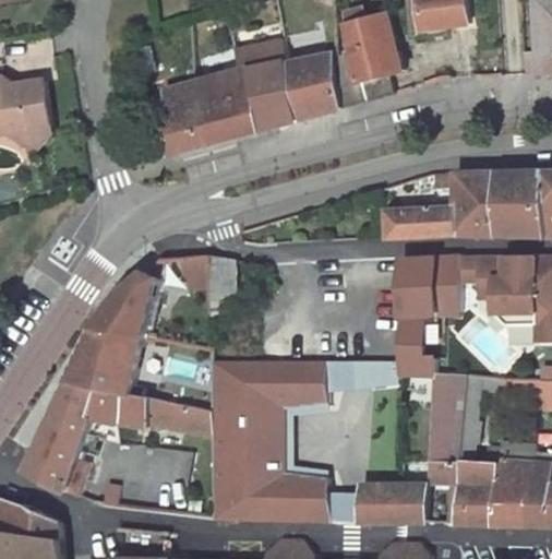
[(467,24),(463,0),(406,0),(409,21),(419,20),(421,30),(467,24)]
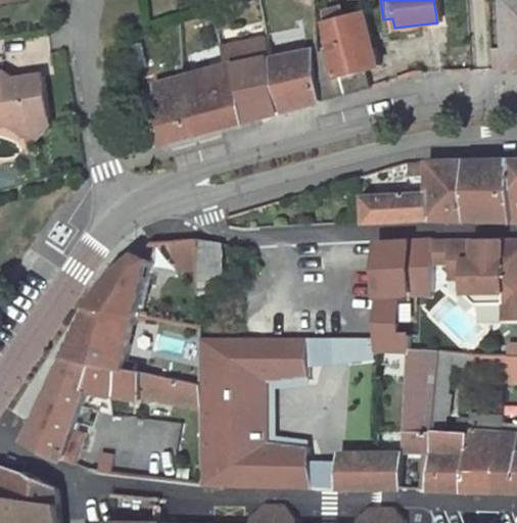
[(516,0),(508,0),(509,17),(513,21),(515,44),(511,48),(489,50),(491,69),(516,67),(516,0)]
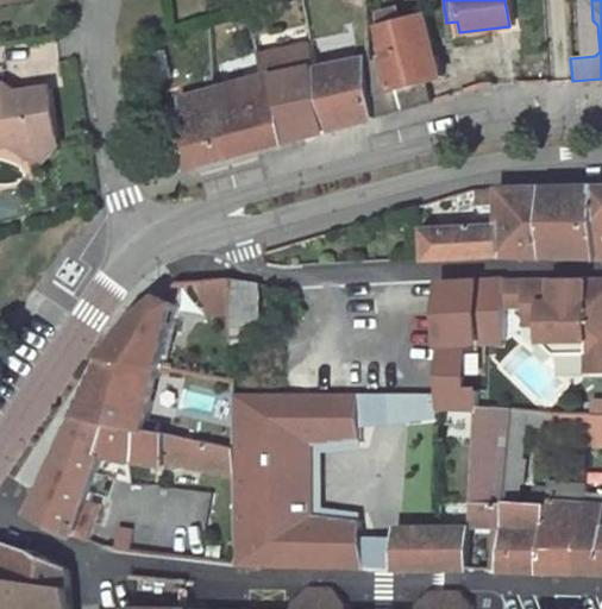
[(377,13),(381,27),(396,23),(393,10),(377,13)]
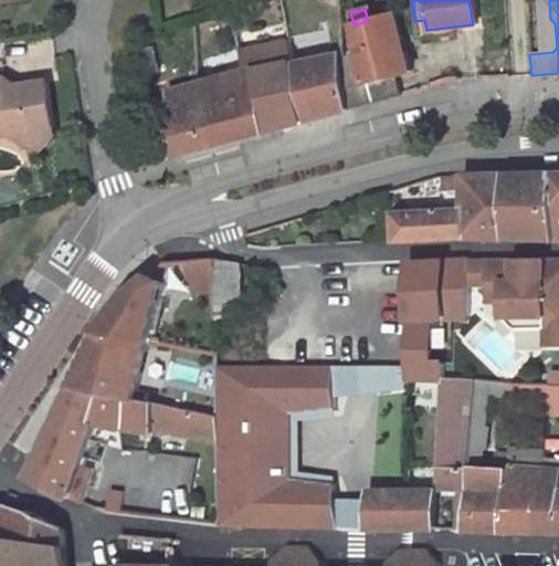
[(408,71),(391,14),(368,21),(354,25),(350,25),(358,54),(354,55),(354,54),(338,59),(339,87),(343,109),(398,95),(392,75),(408,71)]
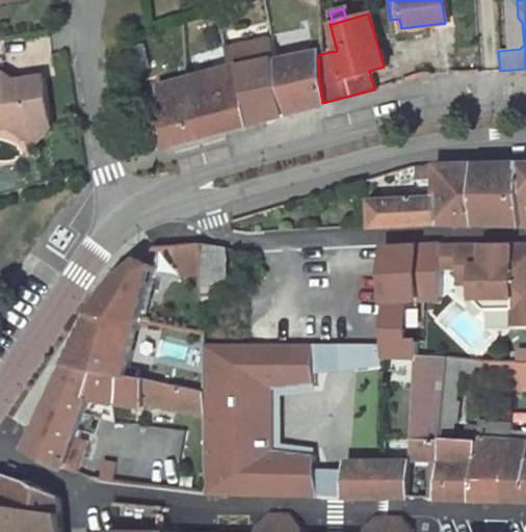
[(401,28),(399,19),(390,20),(391,30),(401,28)]
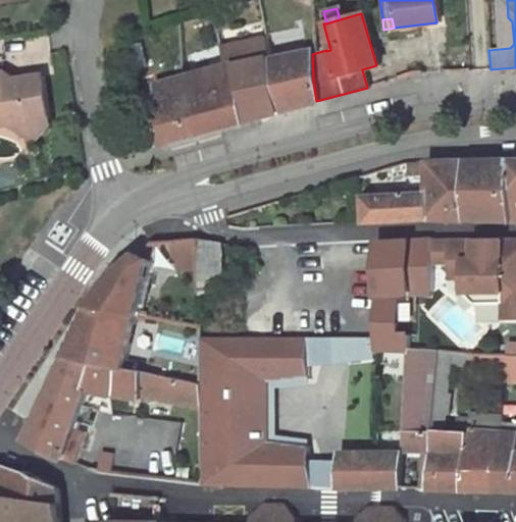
[(312,50),(269,59),(281,111),(316,101),(313,81),(312,54),(312,50)]
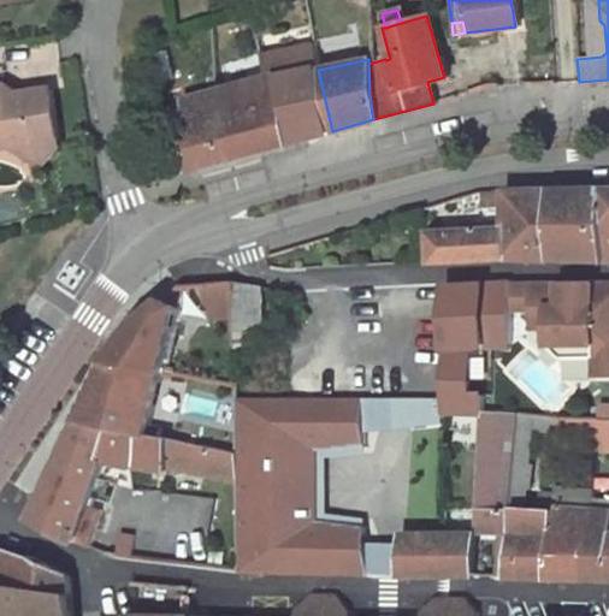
[(182,130),(281,102),(270,77),(178,101),(182,130)]
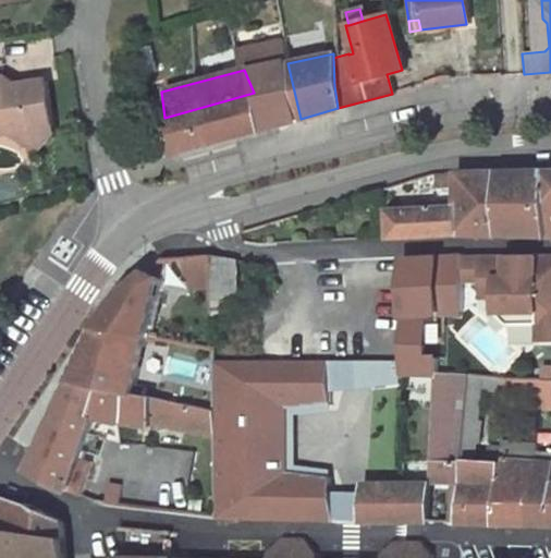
[(51,131),(43,80),(24,83),(20,89),(0,77),(0,133),(7,132),(14,137),(51,131)]
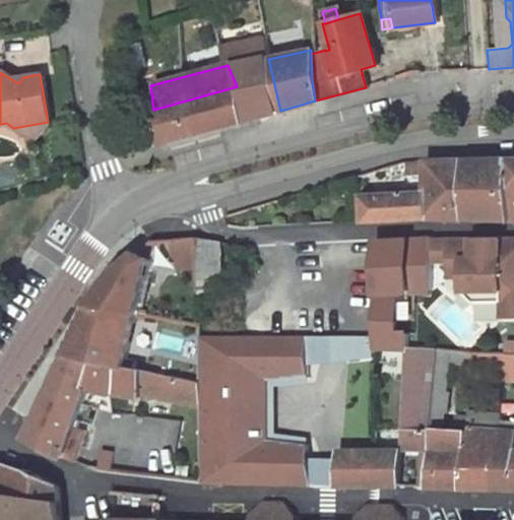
[(237,86),(153,110),(155,128),(146,129),(148,146),(242,121),(237,86)]
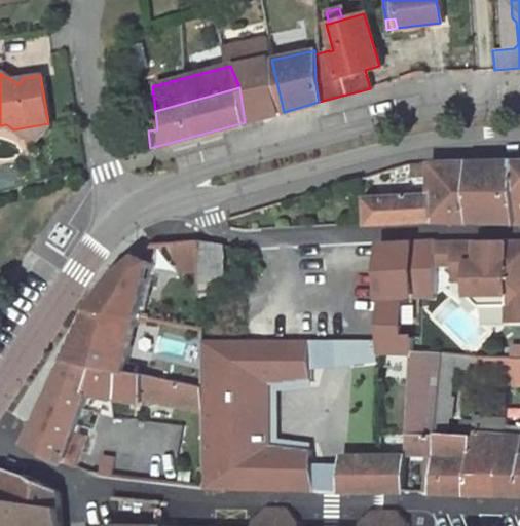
[(32,142),(48,123),(13,129),(32,142)]
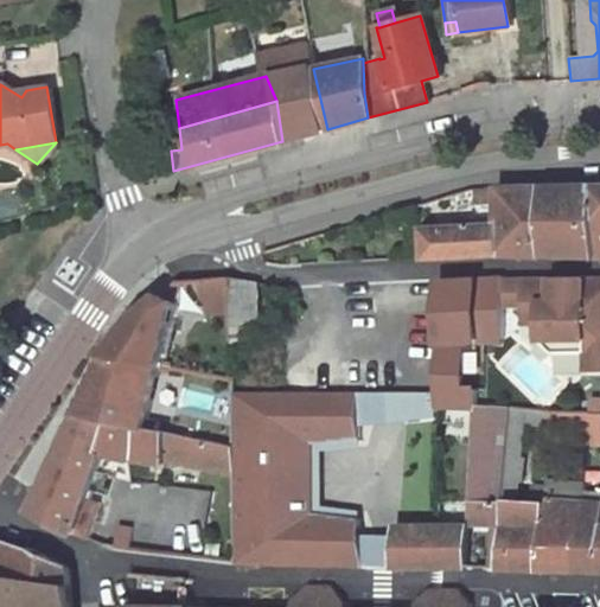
[(592,257),(589,185),(537,187),(541,256),(592,257)]
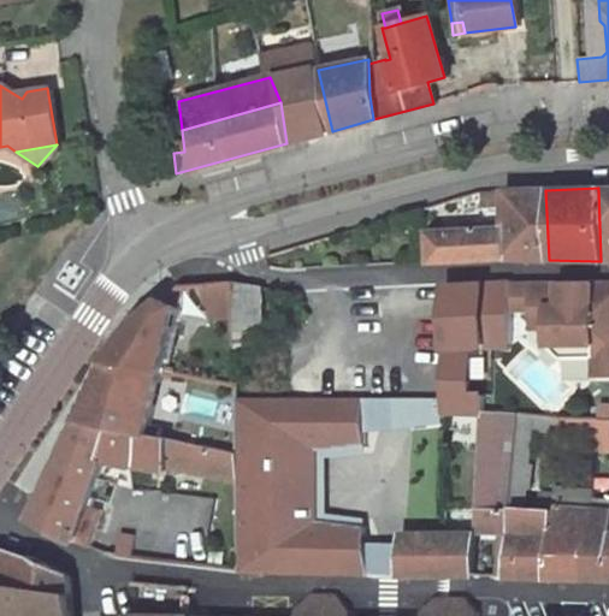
[(608,188),(598,188),(601,261),(608,260),(608,188)]
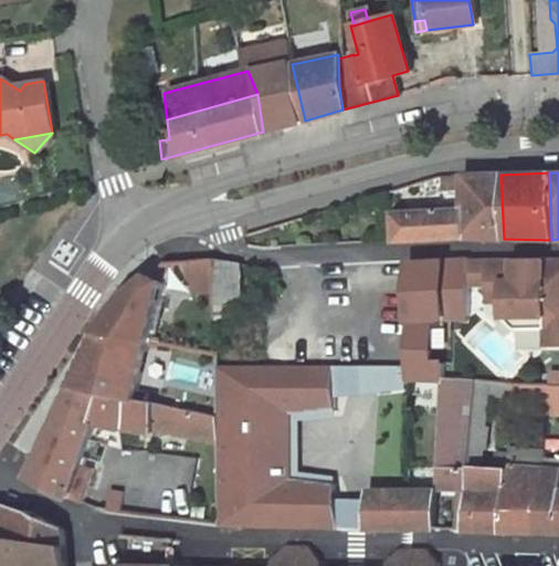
[(501,175),(462,176),(462,188),(462,210),(462,237),(504,239),(501,175)]
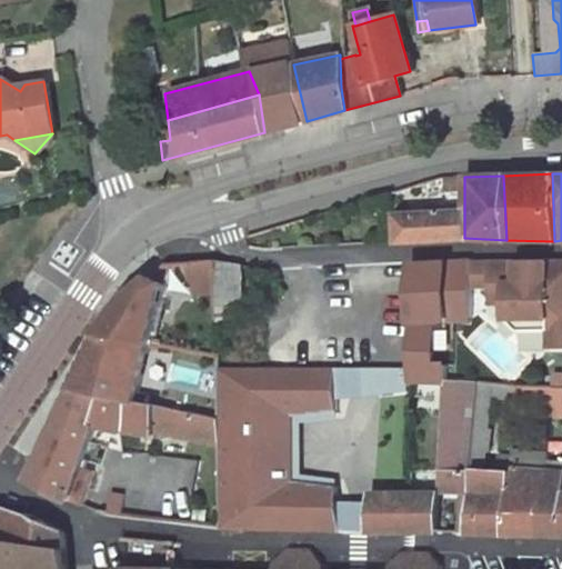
[(464,177),(441,177),(442,190),(464,189),(464,177)]
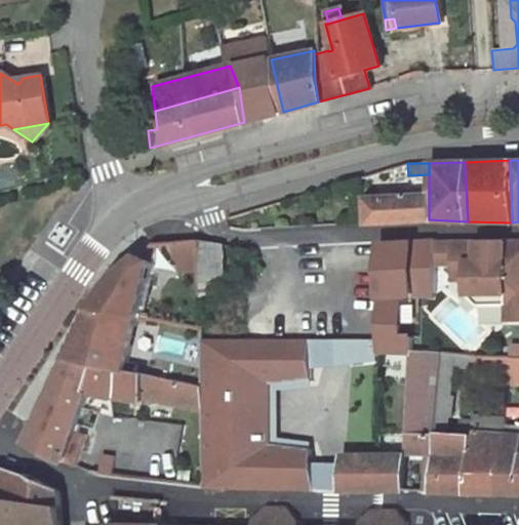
[(429,195),(363,199),(364,223),(429,219),(429,195)]
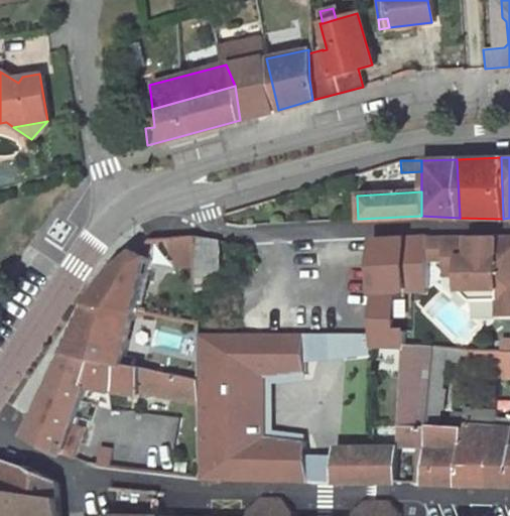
[(189,236),(166,238),(168,254),(171,253),(173,266),(190,265),(189,236)]
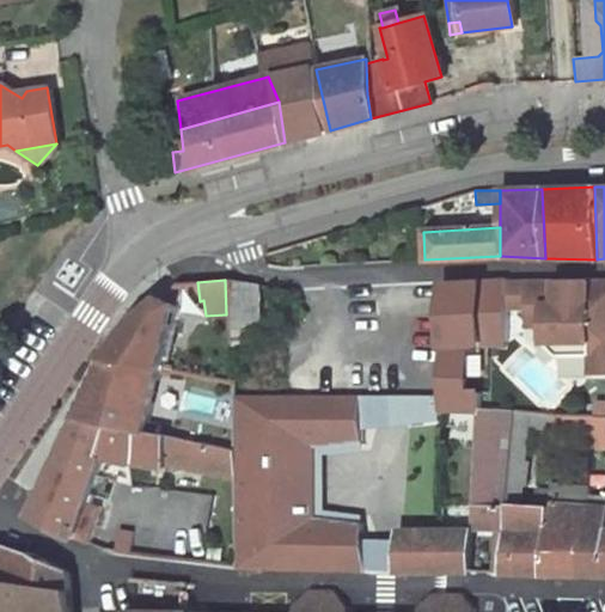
[(255,285),(225,280),(226,314),(226,323),(240,324),(255,324),(255,285)]
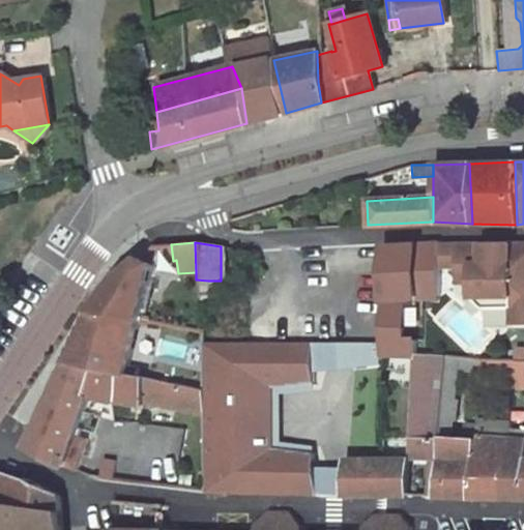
[(523,243),(488,244),(442,244),(442,257),(453,257),(453,267),(454,284),(467,284),(467,298),(469,298),(478,307),(505,307),(506,323),(523,323),(523,243)]
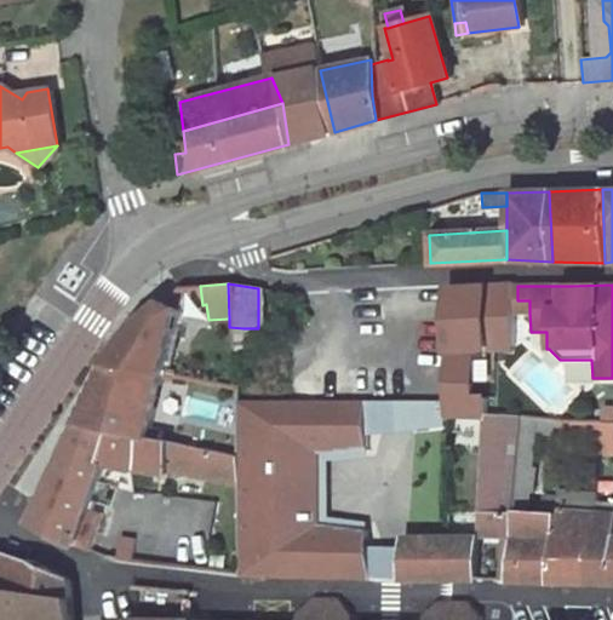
[(517,286),(509,286),(509,308),(509,313),(530,313),(530,300),(517,300),(517,286)]
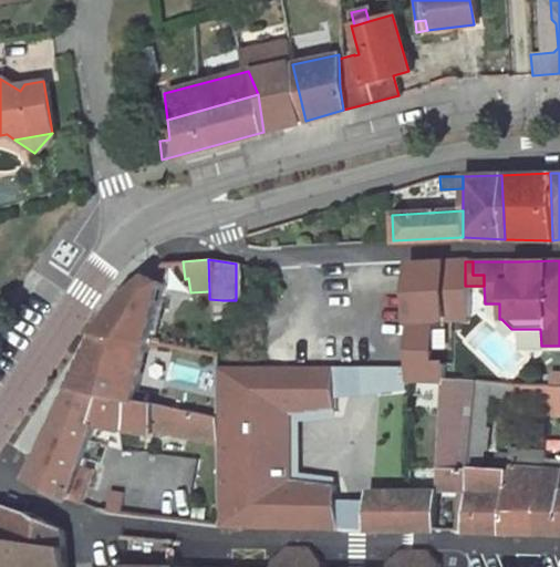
[(158,282),(165,266),(165,263),(161,263),(145,276),(158,282)]
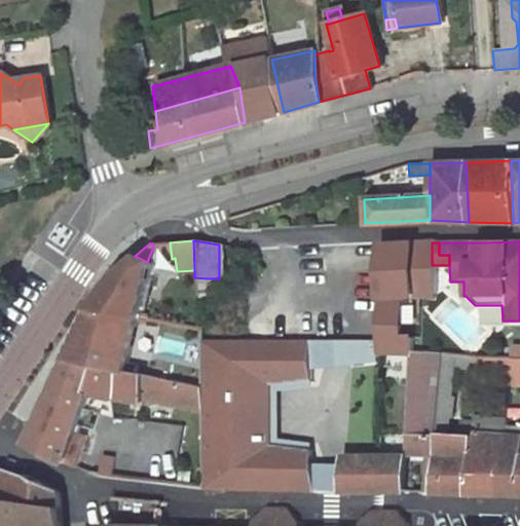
[(147,262),(135,256),(113,275),(87,307),(135,316),(135,313),(147,262)]
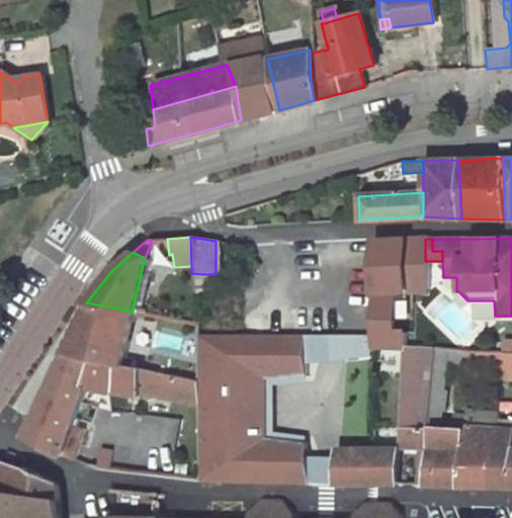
[(425,257),(402,257),(402,289),(425,288),(425,261),(425,257)]
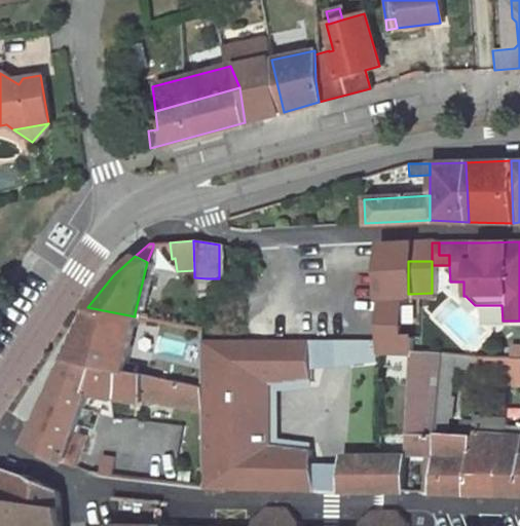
[(207,278),(194,277),(195,297),(208,296),(207,278)]
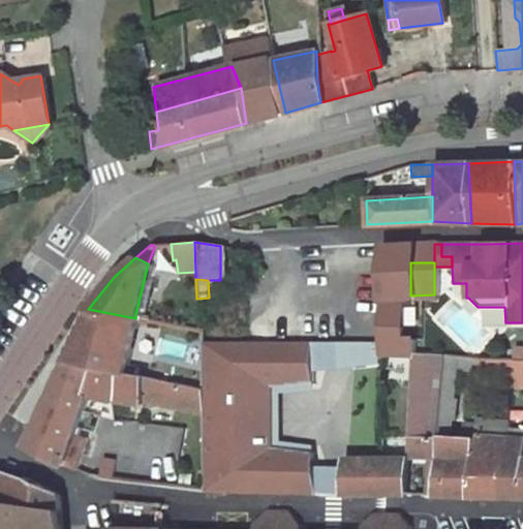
[(135,318),(88,309),(88,310),(65,360),(123,372),(124,365),(133,327),(135,318)]
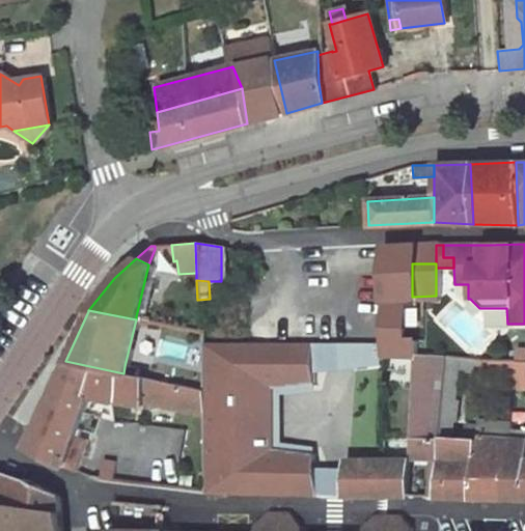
[(143,322),(136,319),(134,328),(142,329),(143,322)]
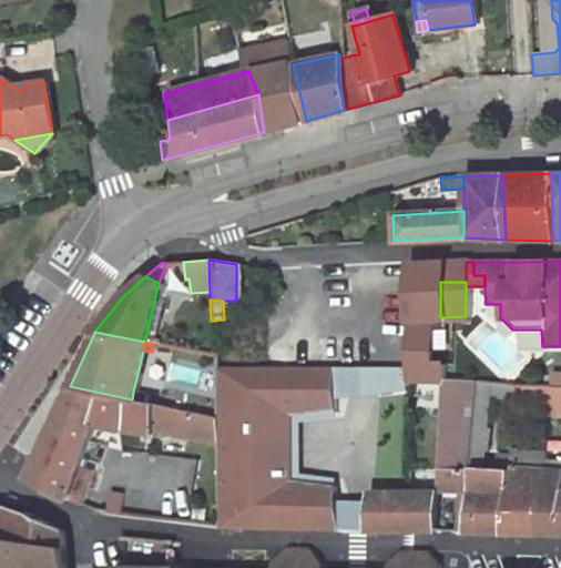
[(472,382),(440,381),(437,468),(436,489),(446,490),(456,490),(456,497),(452,531),(461,531),(469,469),(465,469),(465,467),(466,454),(472,382)]
